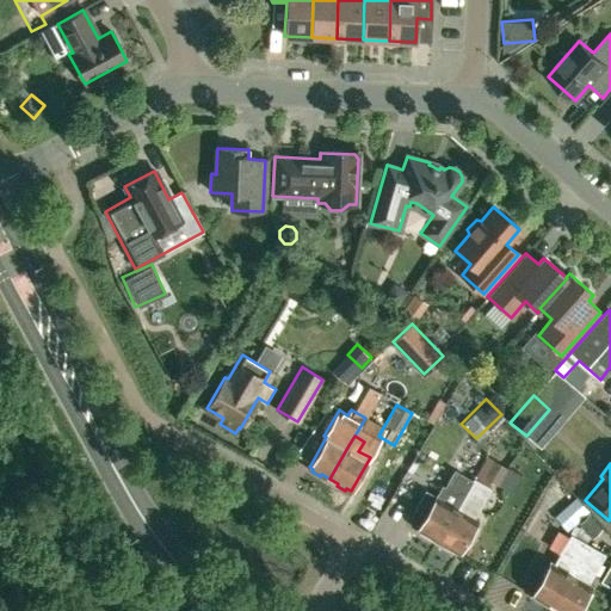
[(414,510),(425,516),(417,530),(421,532),(420,534),(429,538),(430,537),(438,542),(473,481),(455,470),(445,487),(448,488),(445,493),(440,489),(437,497),(426,491),(414,510)]
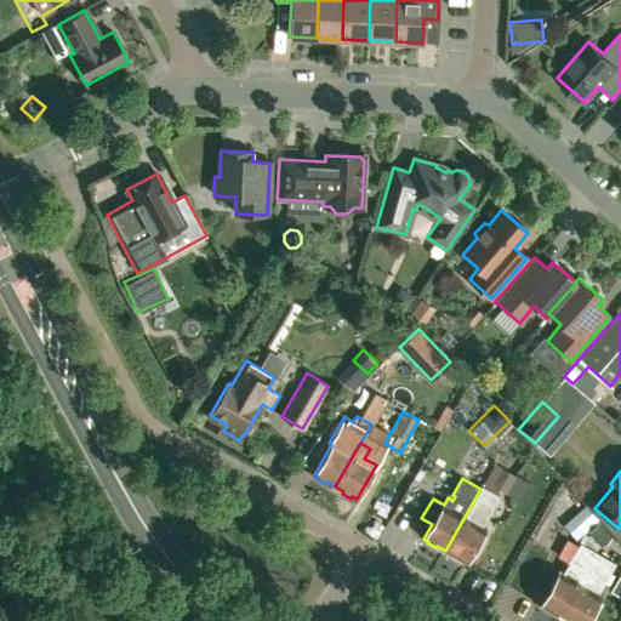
[(462,560),(466,563),(485,529),(483,527),(500,496),(482,486),(480,489),(445,551),(454,556),(453,558),(461,563),(462,560)]
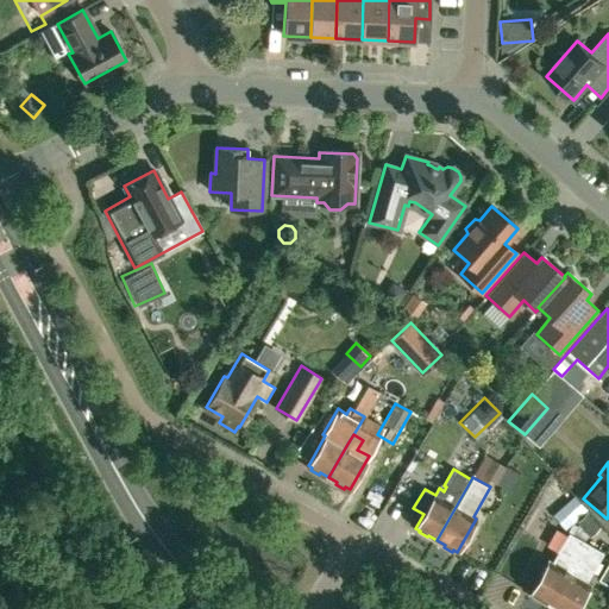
[(585,542),(569,533),(551,563),(547,560),(528,594),(533,596),(532,598),(548,608),(585,542)]
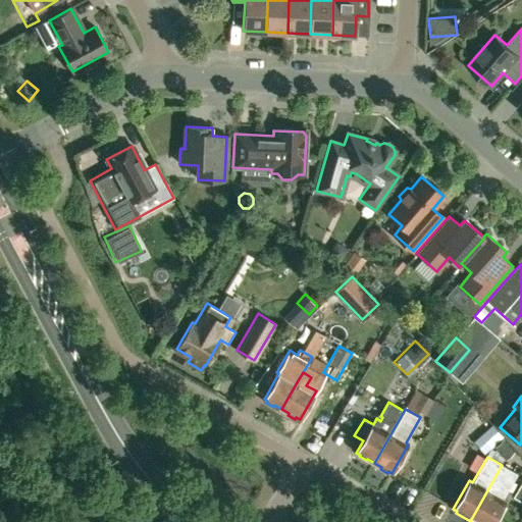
[(517,474),(502,465),(470,521),(471,521),(492,521),(505,501),(503,500),(517,474)]
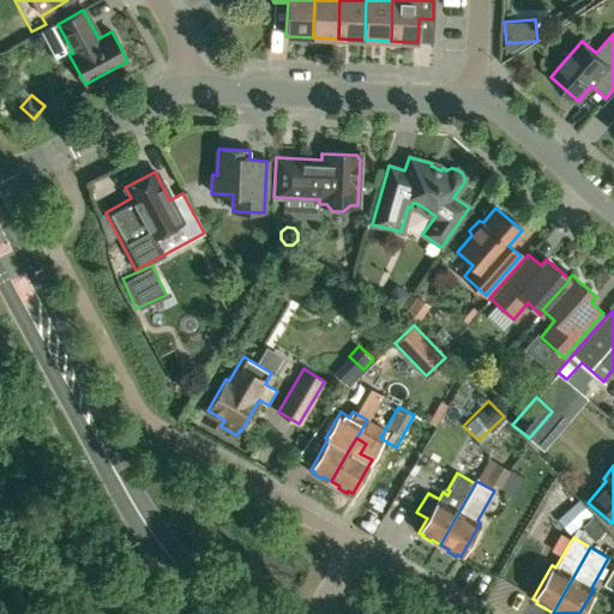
[(613,559),(602,583),(613,589),(613,559)]
